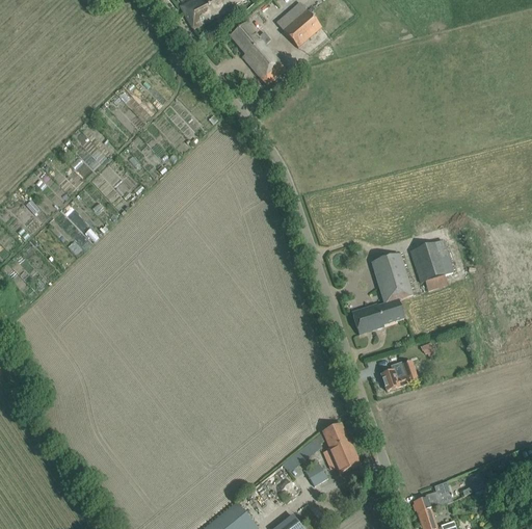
[(190,0),(181,5),(193,28),(236,5),(235,3),(241,0),(190,0)]
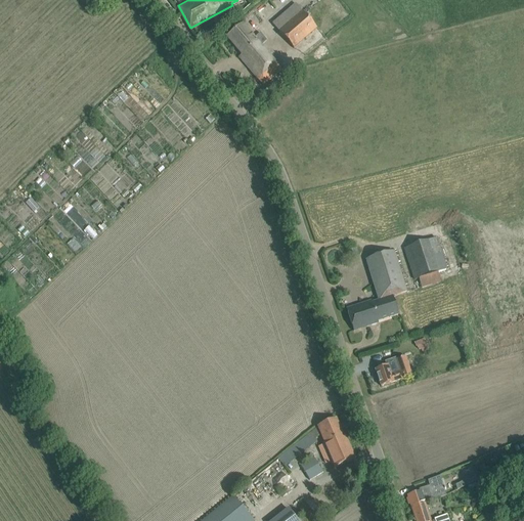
[(296,0),(272,20),(294,45),(317,25),(296,0)]
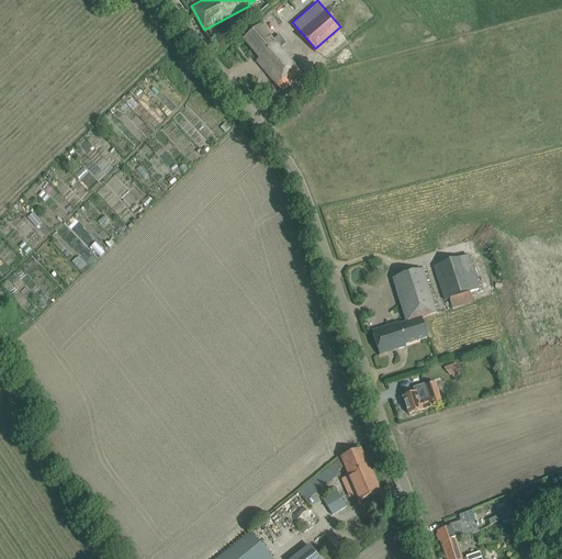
[(279,32),(273,37),(260,22),(251,30),(243,36),(259,56),(257,58),(282,89),(291,81),(302,71),(298,66),(280,45),(287,41),(279,32)]
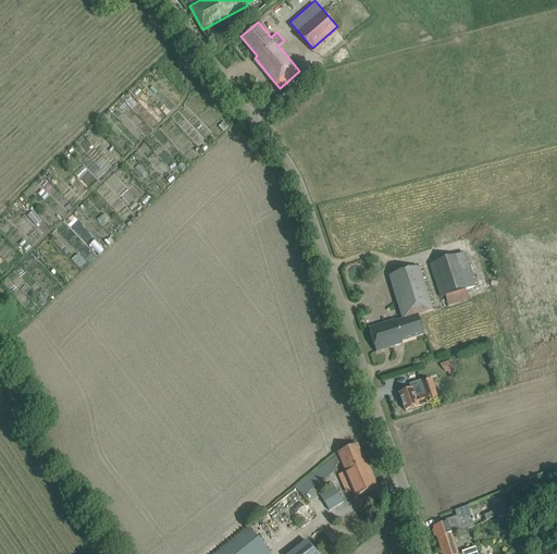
[(430,261),(441,295),(445,294),(448,304),(469,297),(466,288),(477,284),(466,250),(430,261)]
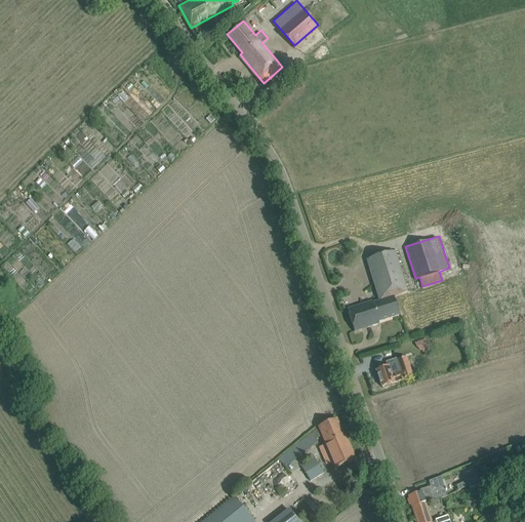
[(395,248),(376,254),(367,257),(379,298),(373,300),(372,298),(348,307),(355,329),(364,325),(380,321),(379,318),(400,312),(395,295),(408,291),(395,248)]
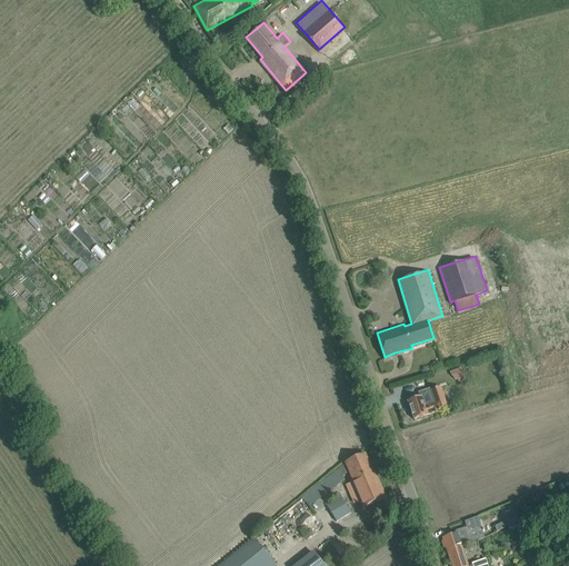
[(458,377),(459,380),(466,377),(465,375),(466,374),(461,365),(450,369),(455,379),(458,377)]
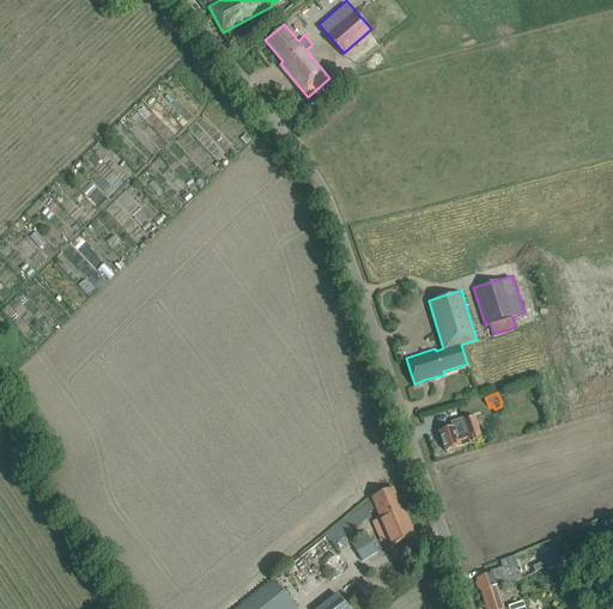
[(483,436),(474,413),(463,418),(468,431),(457,434),(454,424),(439,428),(445,449),(483,436)]
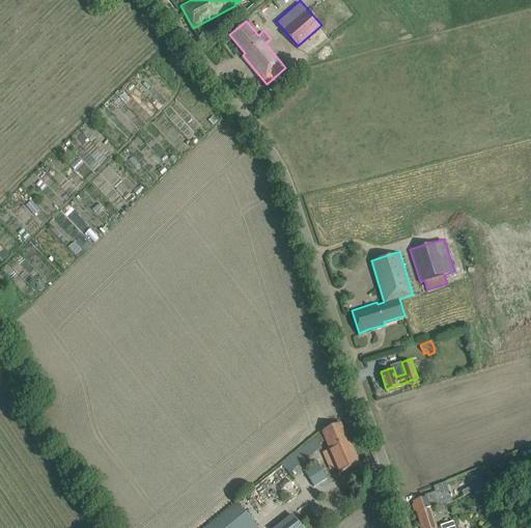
[(339,421),(330,425),(324,428),(324,429),(282,463),(289,471),(323,445),(320,442),(324,440),(328,438),(330,445),(329,446),(329,448),(324,450),(329,461),(334,459),(339,471),(360,463),(350,438),(347,439),(339,421)]
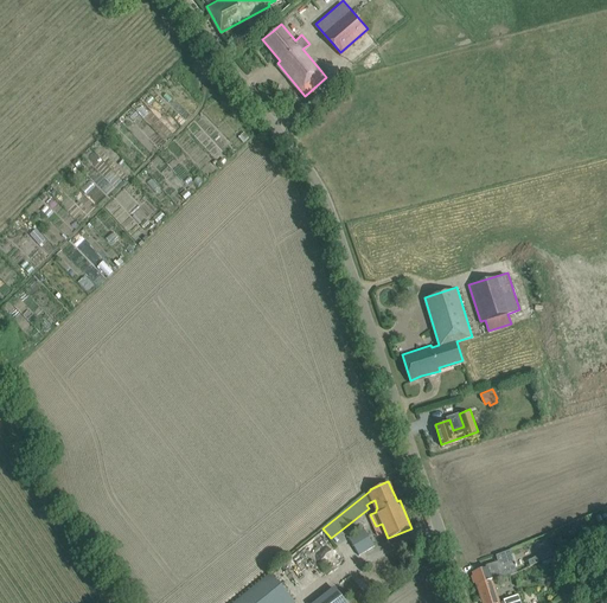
[(375,544),(364,526),(349,534),(359,553),(375,544)]
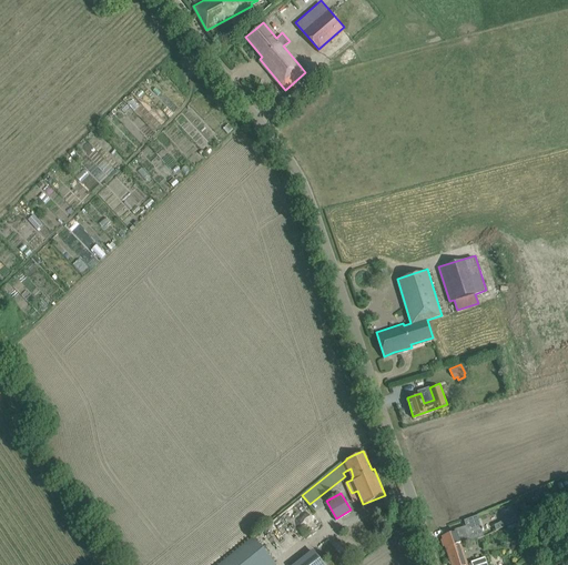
[(514,513),(495,523),(496,528),(516,518),(514,513)]
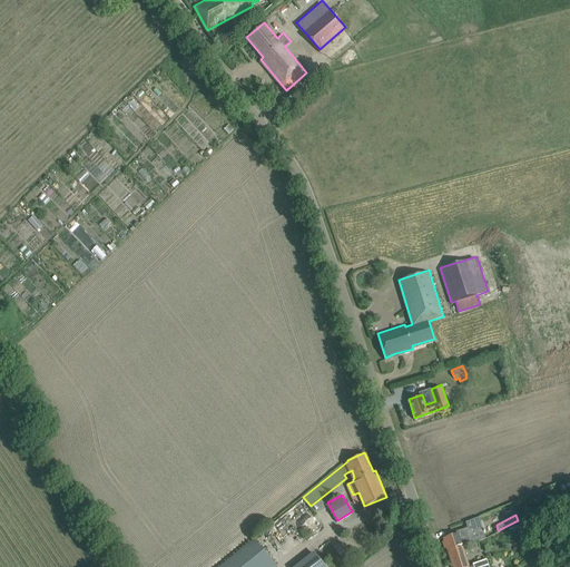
[(479,516),(475,517),(465,520),(467,526),(457,529),(458,531),(443,536),(444,539),(442,539),(444,546),(446,546),(448,549),(462,545),(462,544),(484,536),(479,516)]
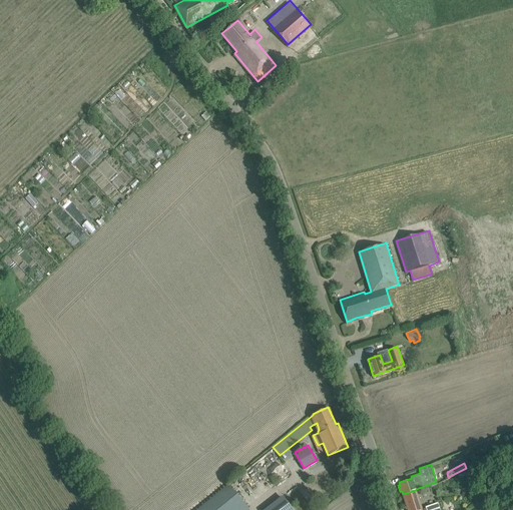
[(239,509),(245,506),(244,504),(227,483),(193,509),(239,509)]
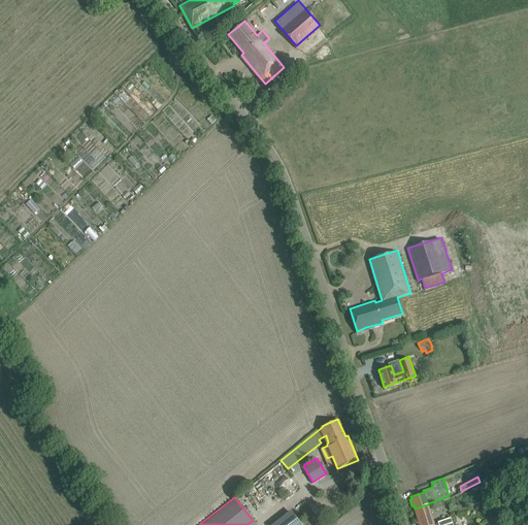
[(434,523),(428,504),(415,509),(420,524),(448,524),(446,518),(437,520),(438,521),(434,523)]
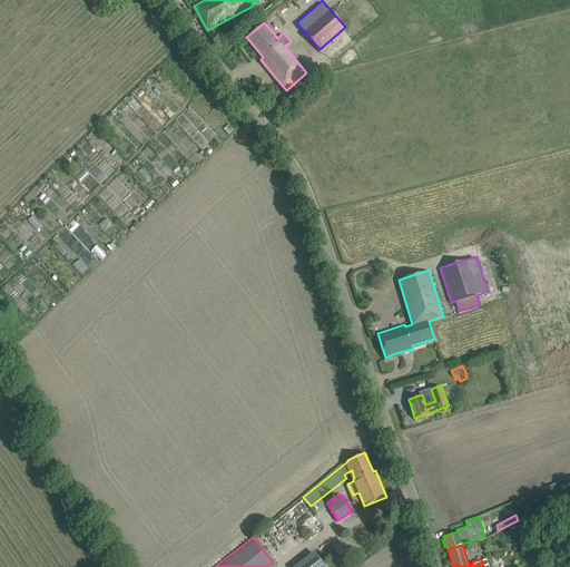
[(326,566),(314,550),(292,566),(326,566)]
